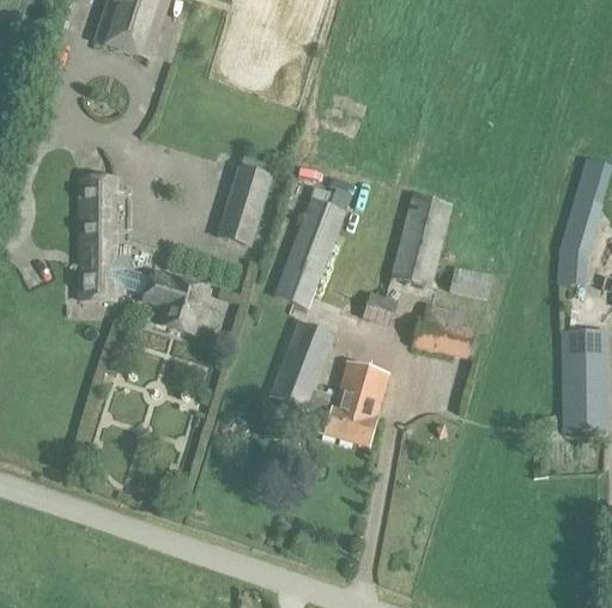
[(140,54),(158,0),(108,0),(96,38),(140,54)]
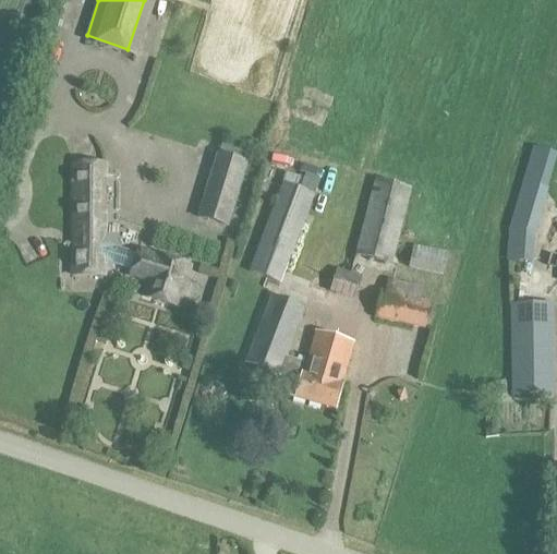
[(524,179),(520,193),(544,201),(548,185),(547,185),(556,155),(556,151),(535,145),(534,144),(524,179)]
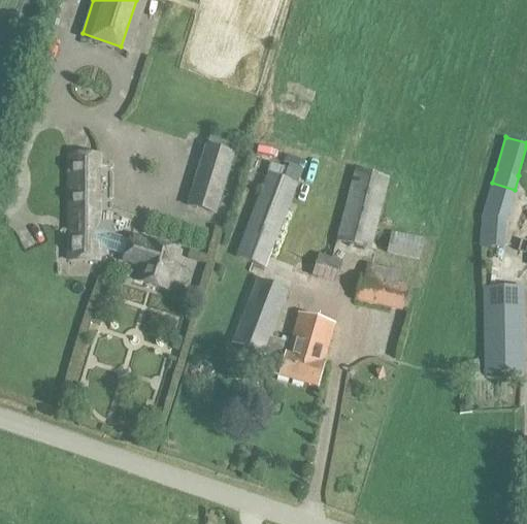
[(69,204),(68,258),(100,258),(100,251),(100,217),(101,152),(70,151),(69,204)]
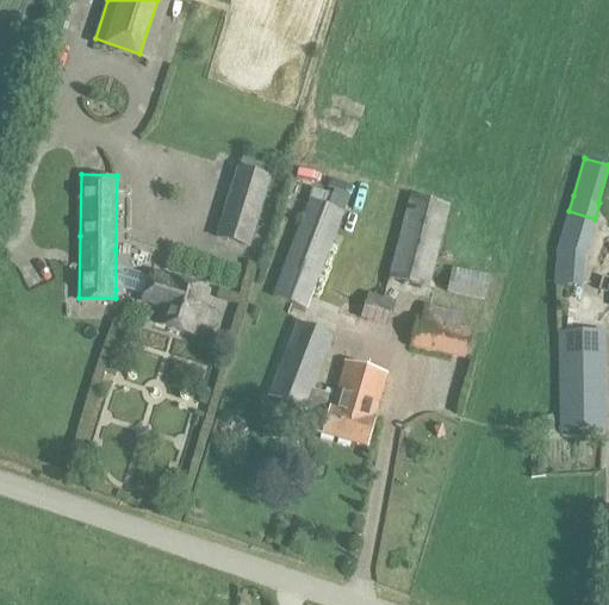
[(389,274),(429,286),(443,229),(453,231),(459,207),(451,204),(451,203),(410,192),(389,274)]
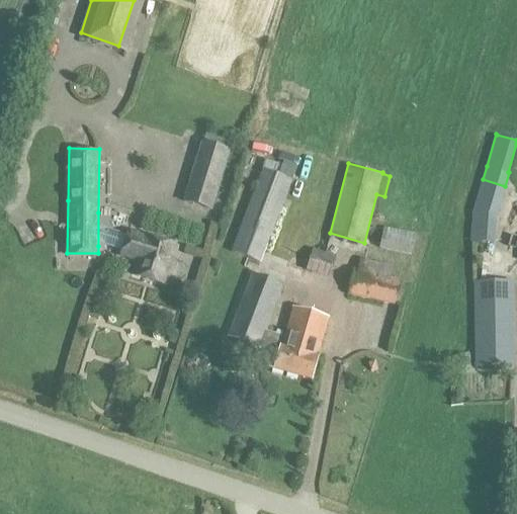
[(192,169),(183,199),(212,208),(222,178),(192,169)]
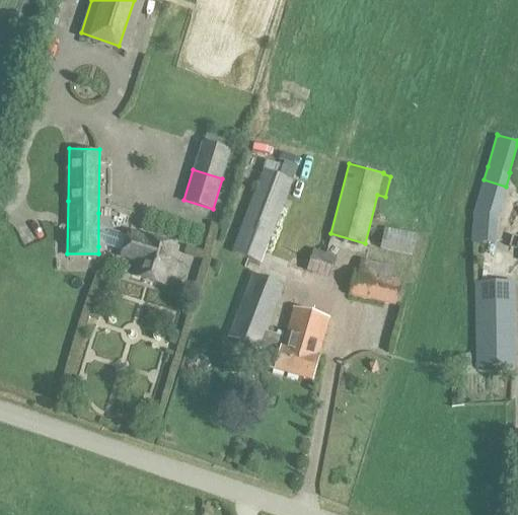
[(232,250),(262,262),(292,179),(264,169),(232,250)]
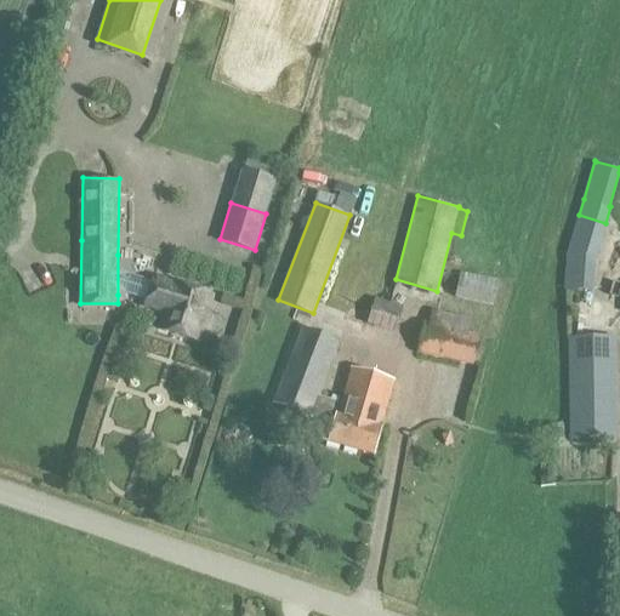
[(118,255),(118,295),(124,287),(148,295),(146,302),(165,307),(159,325),(200,337),(214,291),(157,274),(154,280),(129,271),(118,255)]
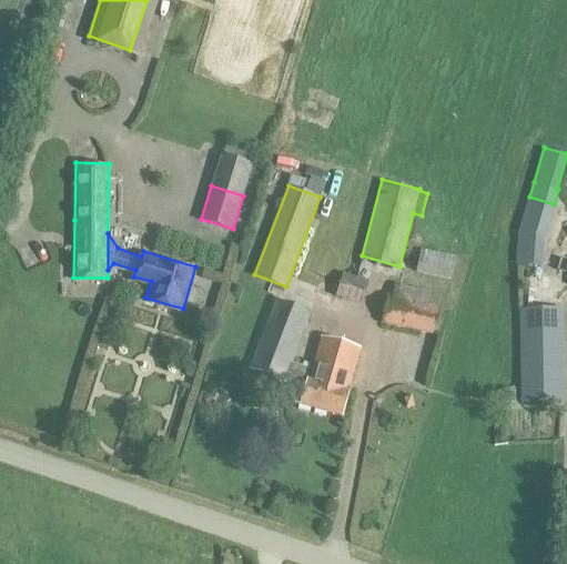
[(452,278),(456,254),(422,247),(417,270),(452,278)]
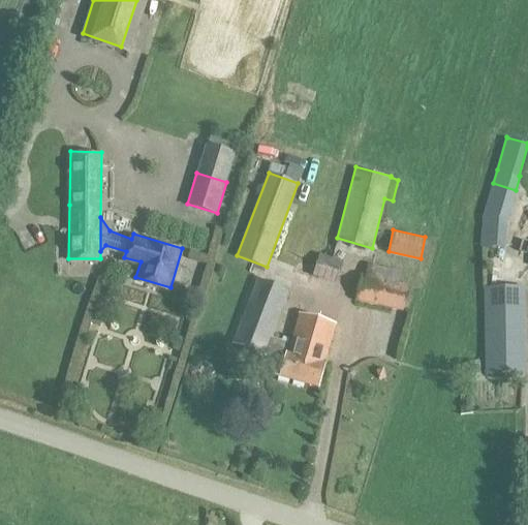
[(205,273),(206,248),(184,247),(183,272),(205,273)]
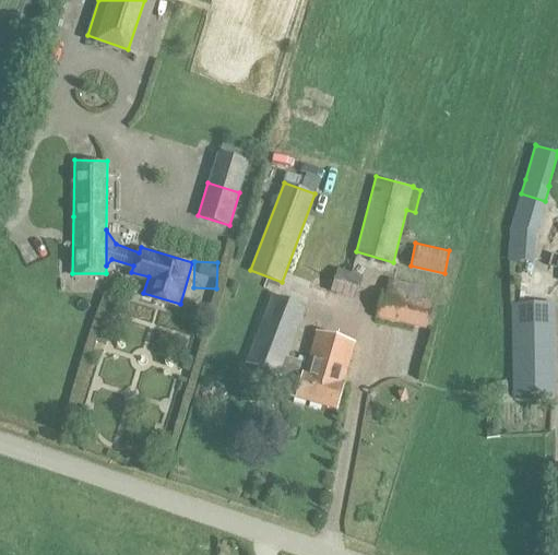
[(341,262),(335,275),(356,283),(361,270),(341,262)]
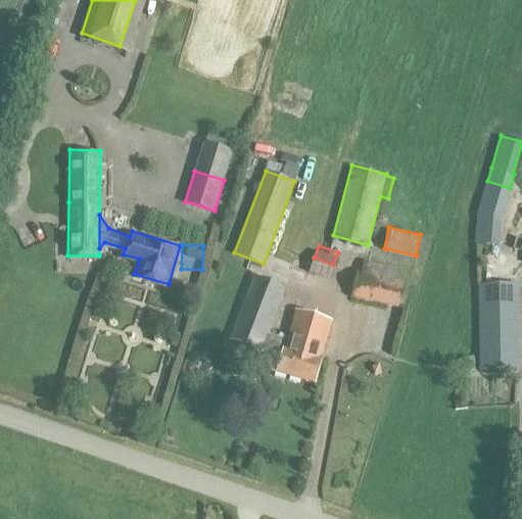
[(407,281),(394,278),(397,267),(364,260),(362,270),(359,270),(352,295),(402,304),(407,281)]
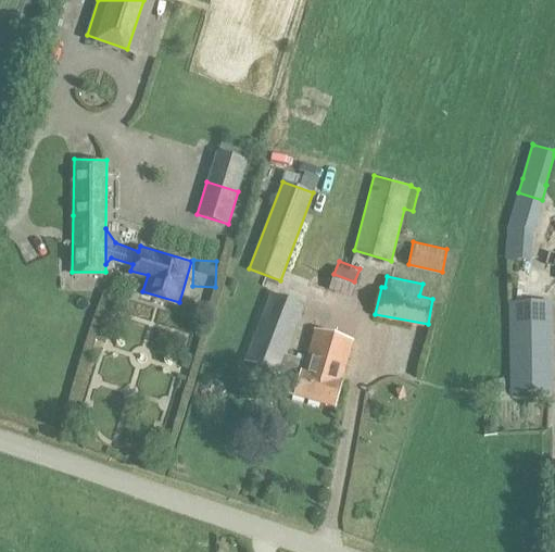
[(244,359),(280,373),(287,353),(305,304),(270,291),(244,359)]
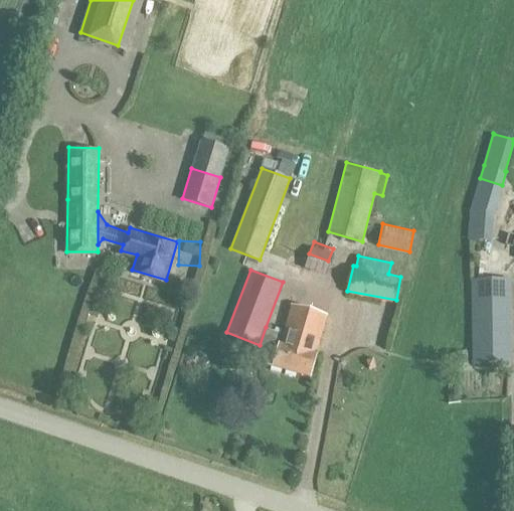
[(513,361),(513,319),(512,278),(472,278),(473,362),(513,361)]
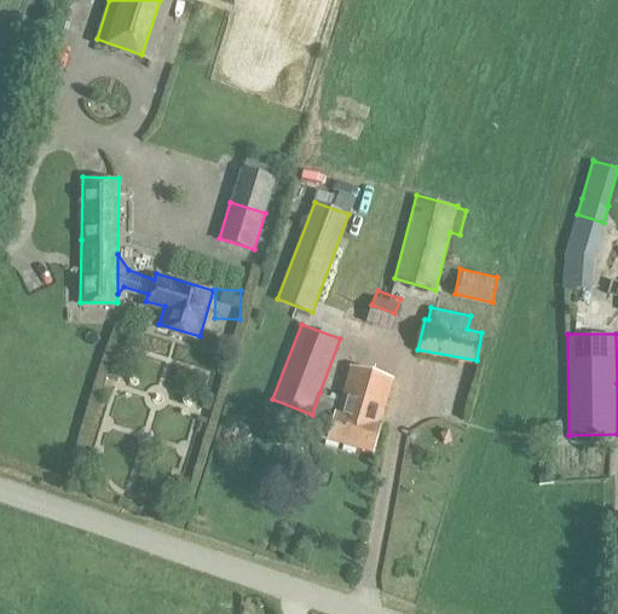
[(351,366),(346,383),(341,399),(321,393),(315,412),(327,415),(321,436),(373,451),(393,377),(351,366)]
